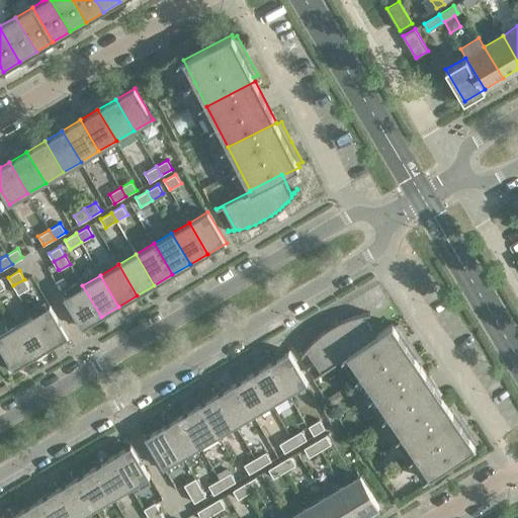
[(29,287),(24,279),(13,285),(18,294),(29,287)]
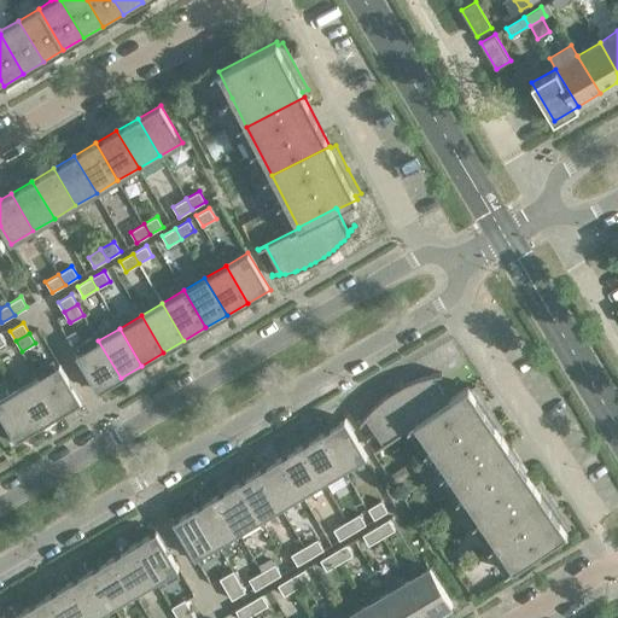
[(121,378),(98,340),(76,354),(98,391),(121,378)]
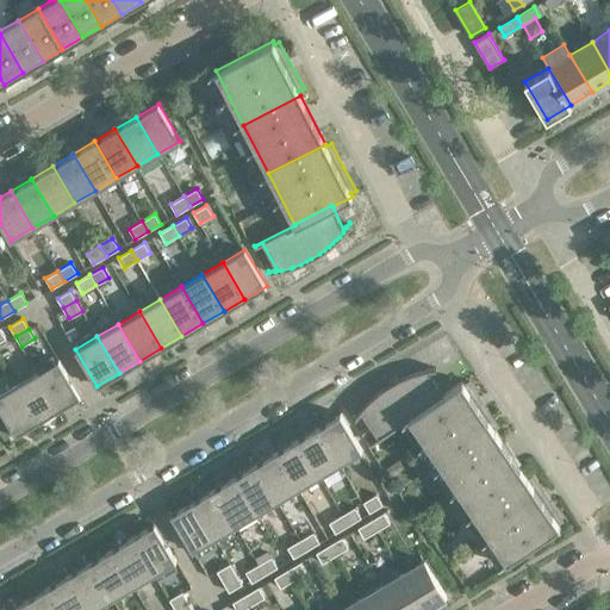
[(81,396),(58,359),(37,372),(58,409),(81,396)]
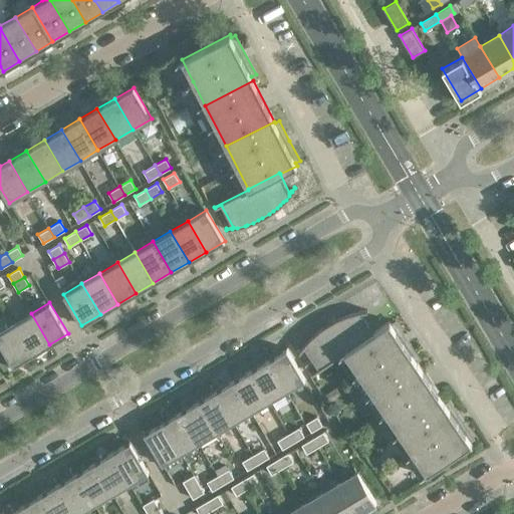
[(345,352),(374,333),(373,332),(361,314),(368,313),(368,312),(361,313),(357,313),(353,314),(348,316),(343,318),(337,320),(332,323),(328,325),(323,328),(320,330),(316,333),(313,336),(309,340),(305,344),(302,348),(298,352),(300,353),(302,349),(304,347),(318,368),(312,372),(313,373),(345,352)]
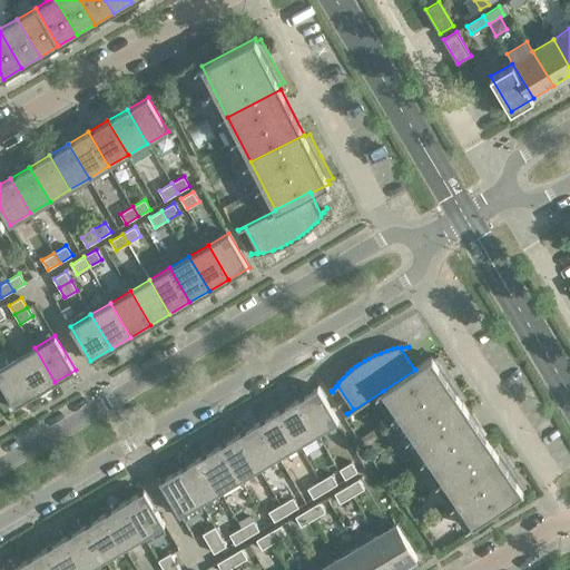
[(55,382),(35,347),(15,360),(36,393),(55,382)]
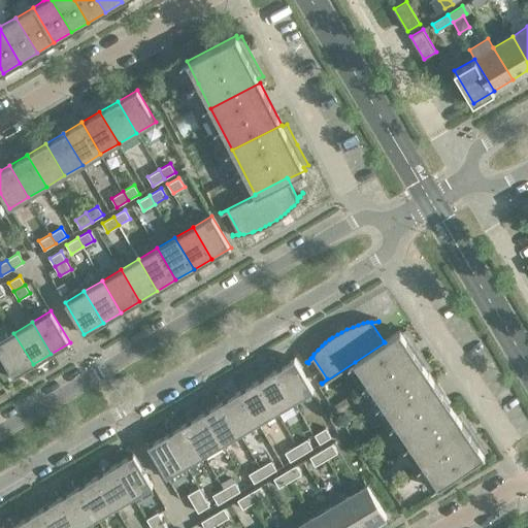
[(400,330),(384,341),(385,342),(355,362),(383,403),(428,372),(427,370),(431,367),(405,330),(401,332),(400,330)]
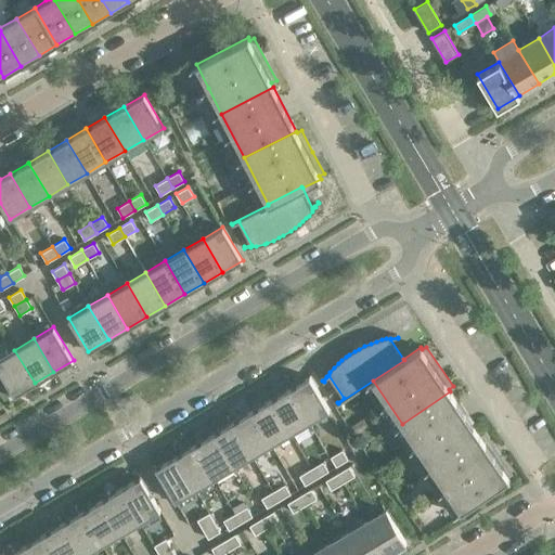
[(35,383),(14,350),(0,358),(0,371),(14,395),(35,383)]
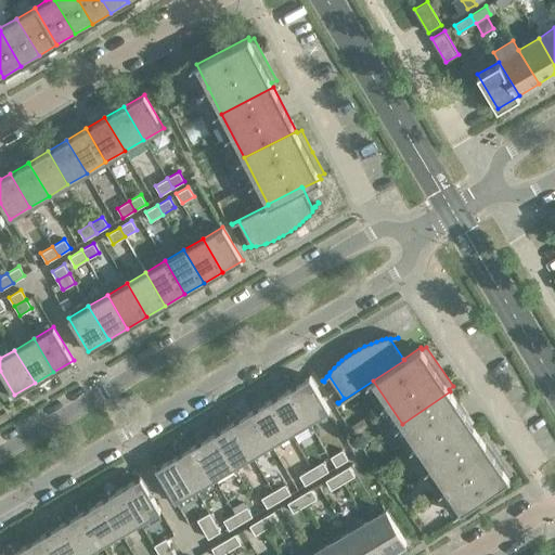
[(309,376),(289,388),(309,422),(330,410),(309,376)]
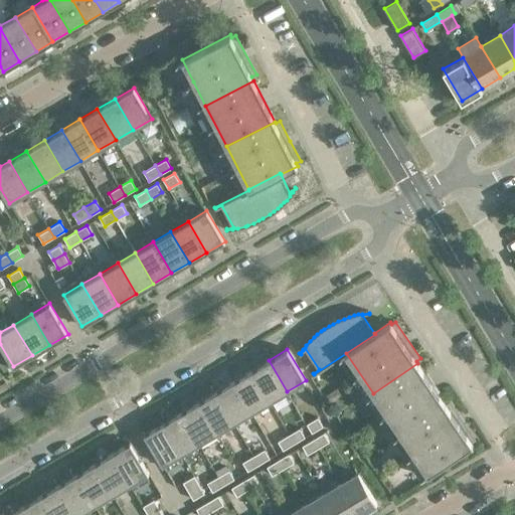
[(287,391),(269,360),(250,370),(270,401),(287,391)]
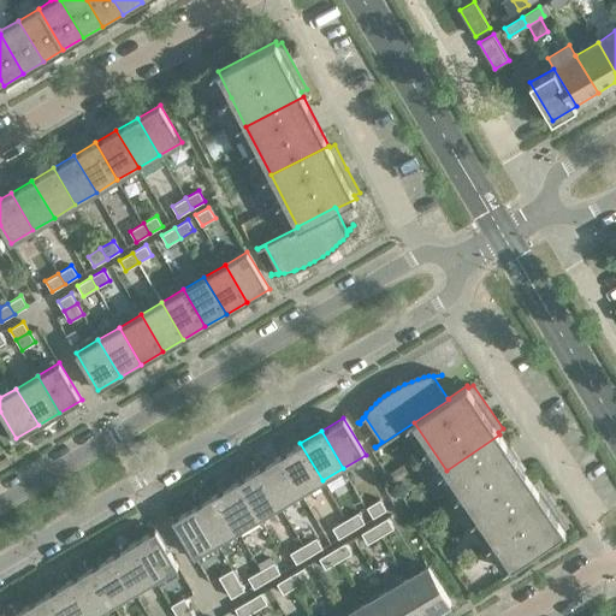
[(379,440),(374,432),(366,438),(372,446),(379,440)]
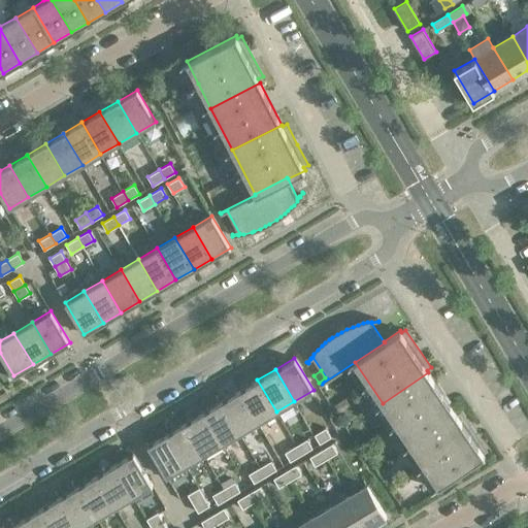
[(456,413),(428,372),(383,403),(410,444),(456,413)]
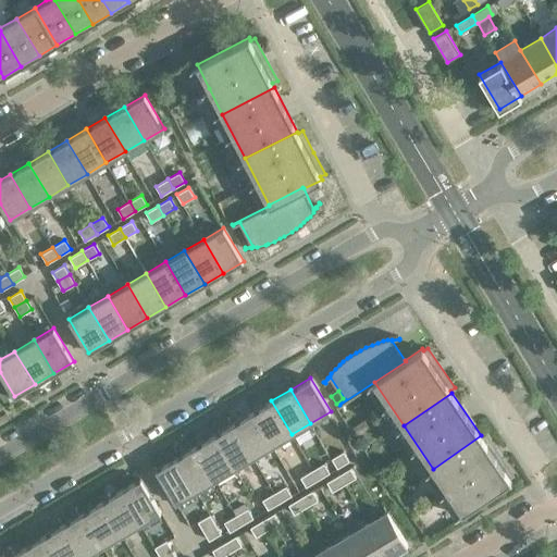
[(292,434),(271,400),(252,412),(272,446),(292,434)]
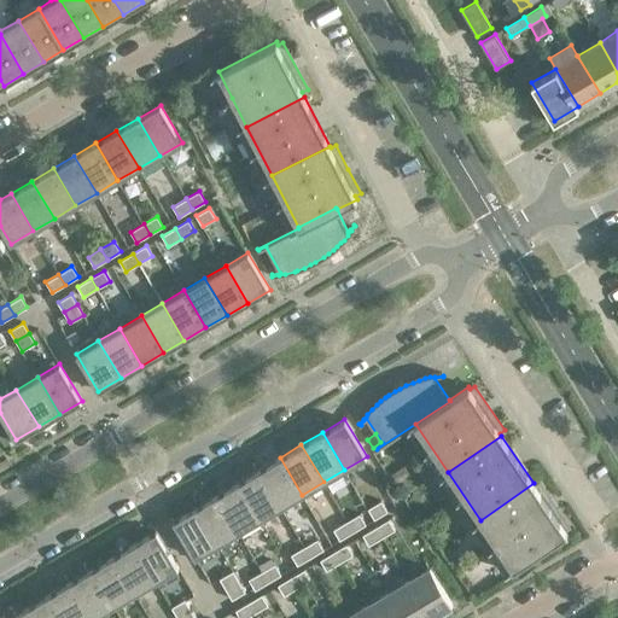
[(302,495),(280,458),(258,470),(281,507),(302,495)]
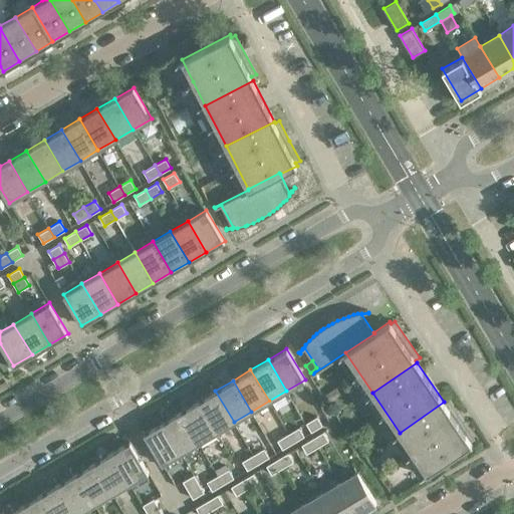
[(234,422),(215,391),(198,402),(216,433),(234,422)]
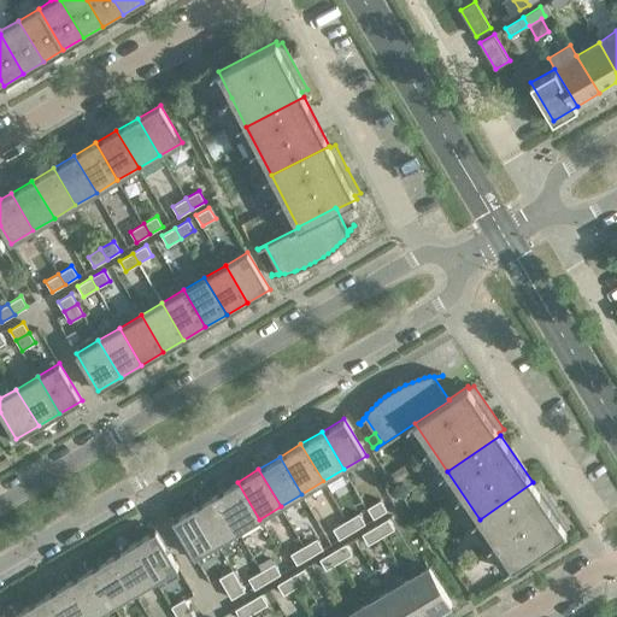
[(534,485),(533,482),(480,519),(512,568),(566,532),(564,529),(569,526),(539,481),(534,485)]
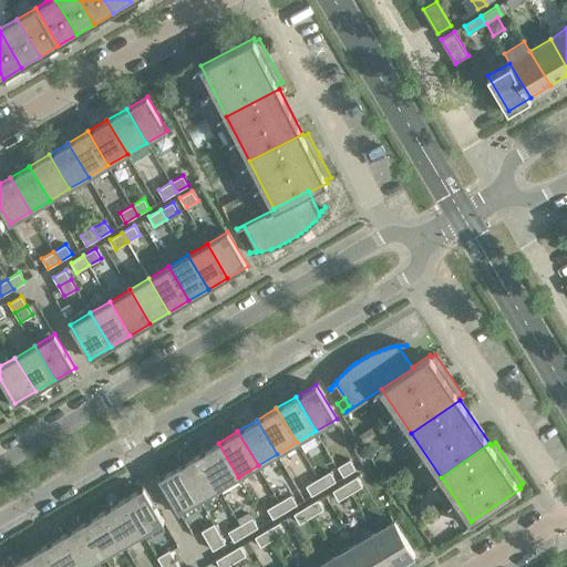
[(238,477),(218,443),(198,454),(219,488),(238,477)]
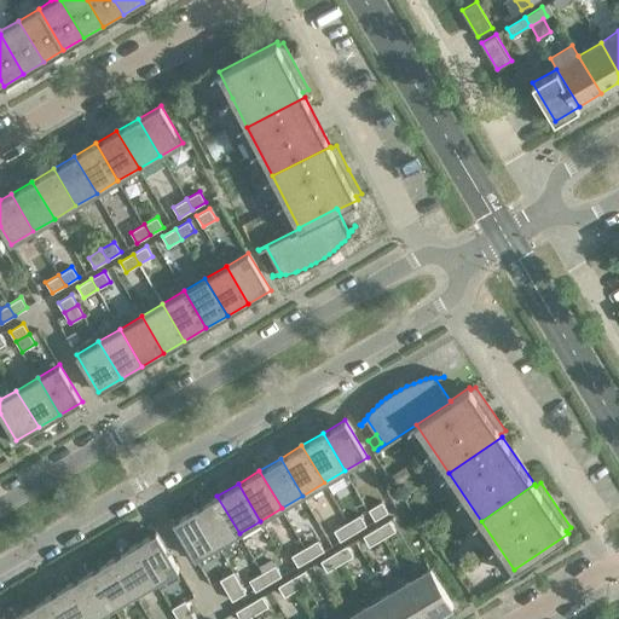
[(239,533),(217,496),(196,508),(218,545),(239,533)]
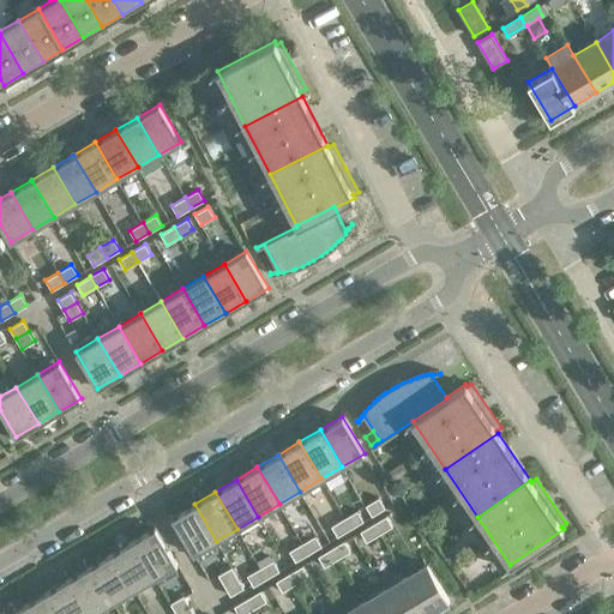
[(366,505),(372,516),(385,509),(379,498),(366,505)]
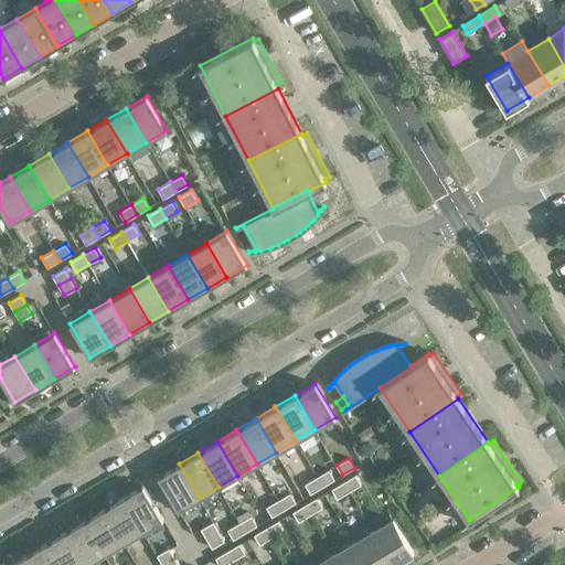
[(199,498),(179,464),(158,476),(179,510),(199,498)]
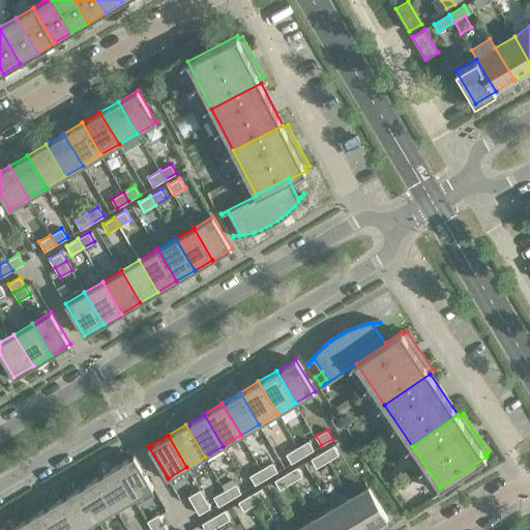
[(308,440),(297,447),(302,457),(314,449),(308,440)]
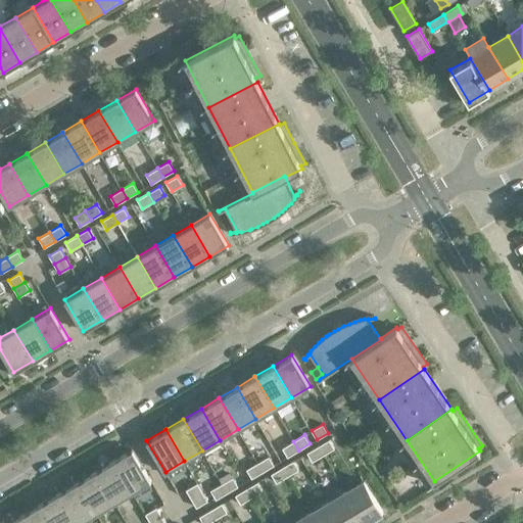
[(334,448),(329,439),(318,446),(324,455),(334,448)]
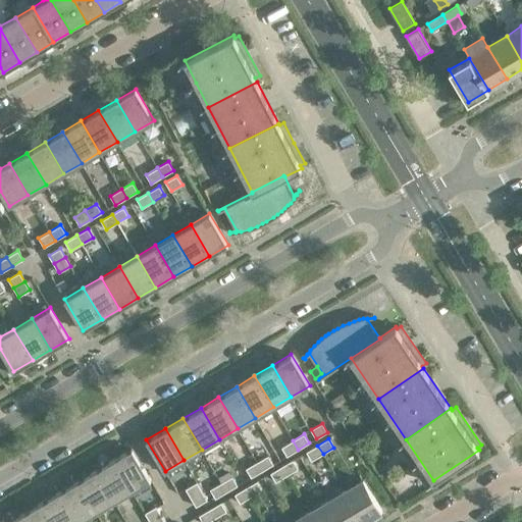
[(298,450),(293,440),(281,447),(286,456),(298,450)]
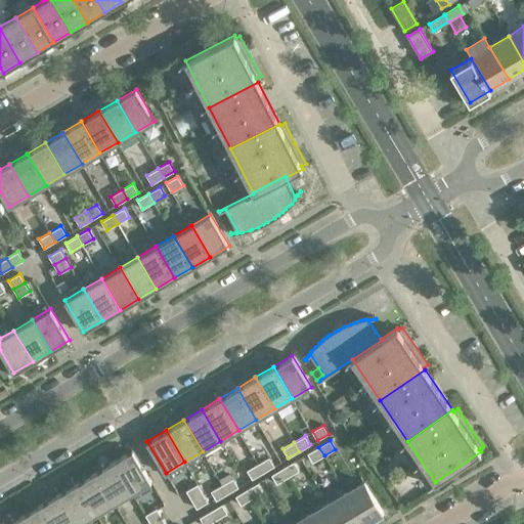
[(324,455),(318,447),(307,453),(313,463),(324,455)]
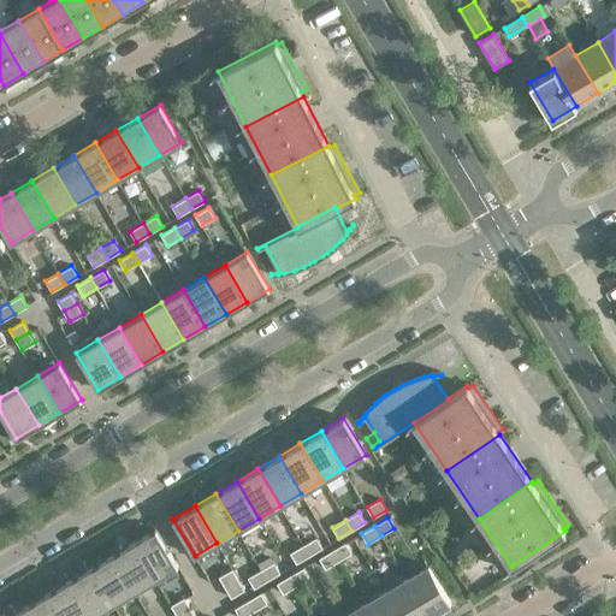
[(155,529),(134,543),(155,580),(178,567),(155,529)]
